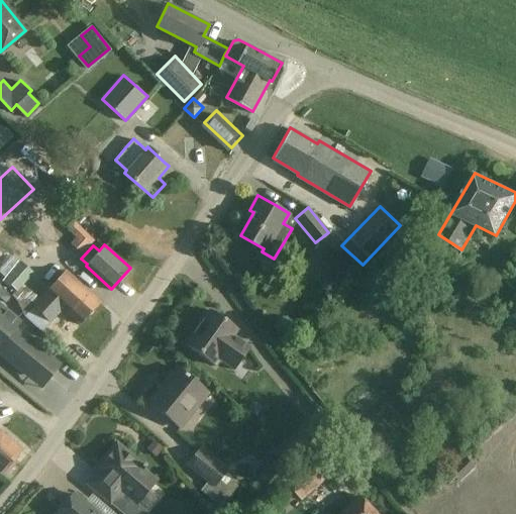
[(339,248),(323,254),(331,274),(347,268),(339,248)]
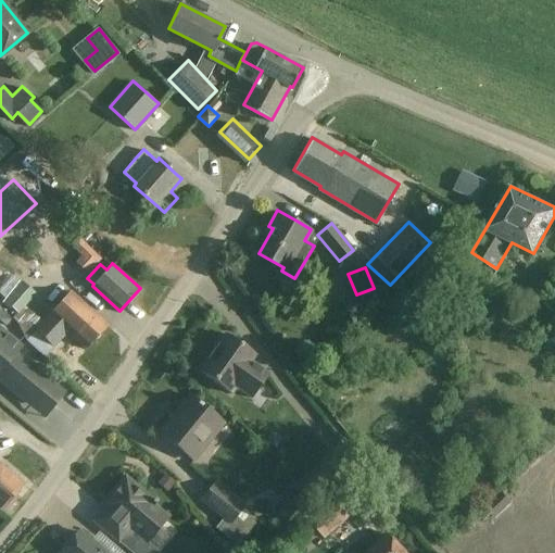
[(22,279),(4,300),(17,311),(19,312),(25,304),(36,292),(22,279)]
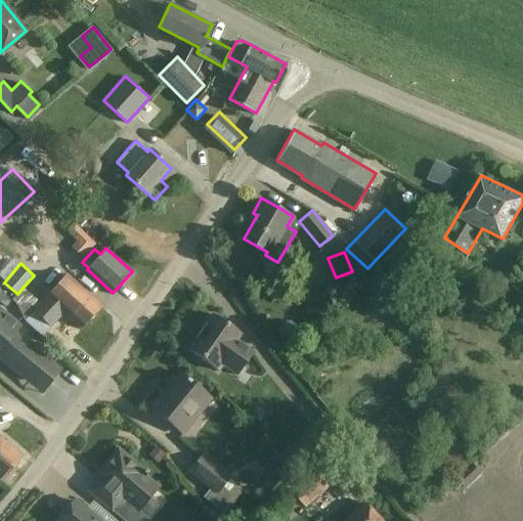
[(31,294),(18,307),(22,313),(22,314),(24,318),(27,321),(42,335),(63,311),(82,328),(102,305),(87,292),(67,273),(40,302),(31,294)]
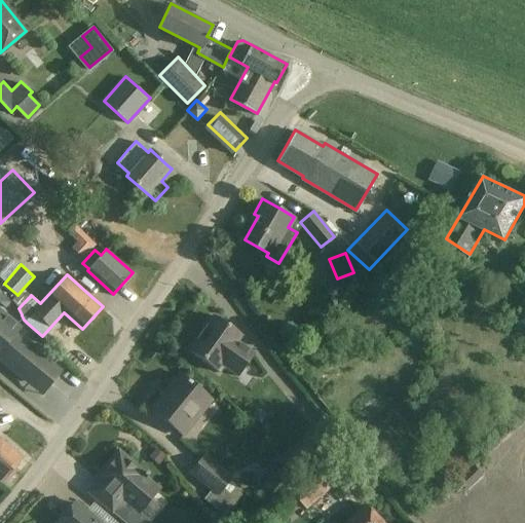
[(0,288),(0,300),(6,306),(10,301),(0,288)]
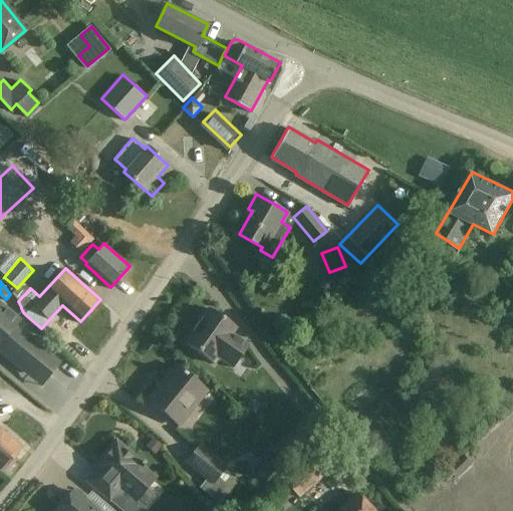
[(0,331),(35,360),(44,349),(14,325),(20,319),(0,303),(0,331)]
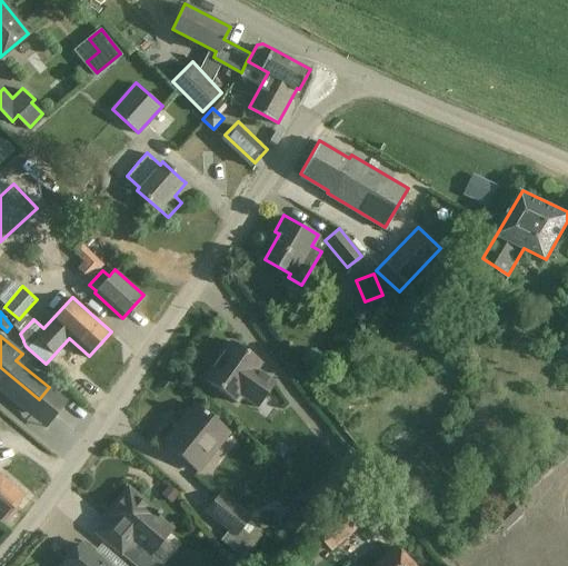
[(257,368),(261,361),(246,350),(248,347),(236,339),(235,341),(231,339),(206,377),(238,400),(242,394),(258,405),(275,380),(257,368)]
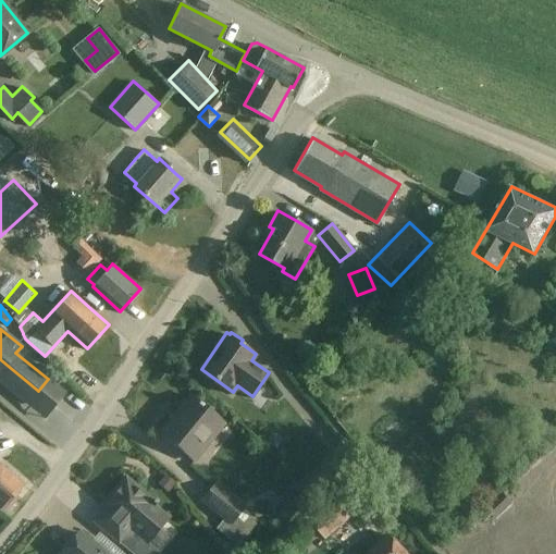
[(0,379),(28,403),(38,391),(0,359),(0,379)]
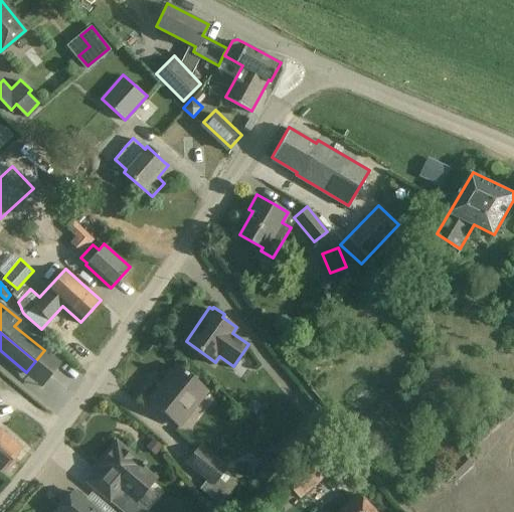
[(176,364),(147,399),(148,400),(148,399),(151,402),(179,424),(184,417),(180,414),(202,387),(176,365),(176,364)]
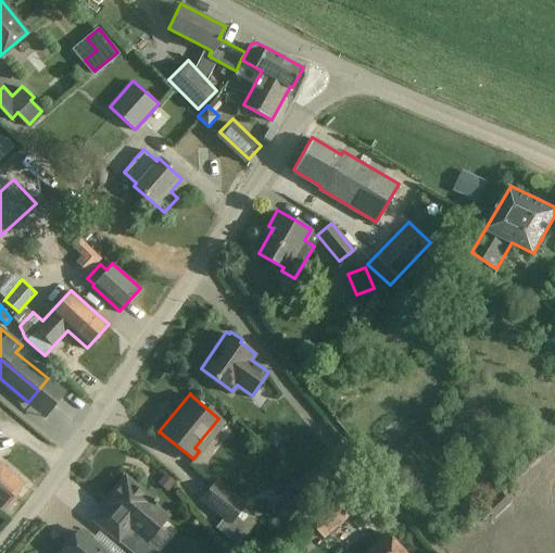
[(23,482),(0,462),(0,508),(23,482)]
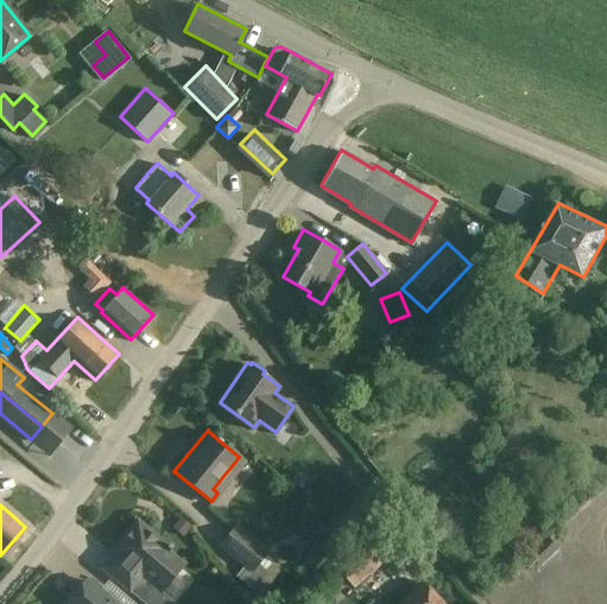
[(347,555),(374,529),(359,513),(332,539),(347,555)]
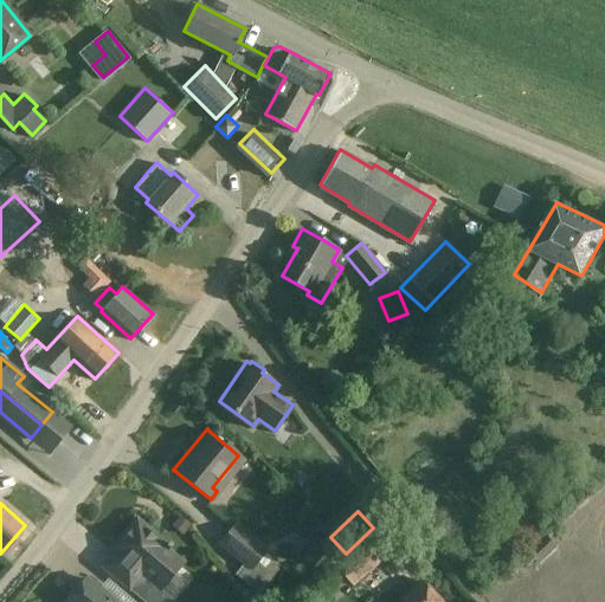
[(181,513),(173,524),(182,532),(191,523),(181,513)]
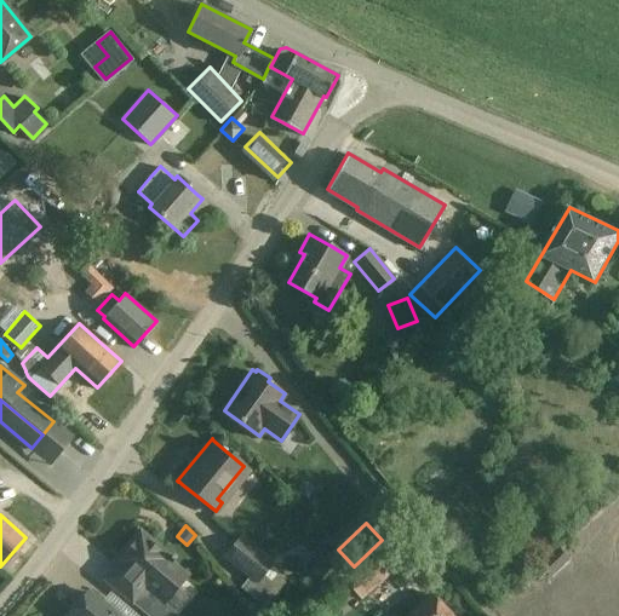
[(129,574),(116,589),(148,615),(175,615),(178,612),(165,602),(188,574),(172,560),(176,557),(172,554),(172,556),(139,529),(113,560),(129,574)]
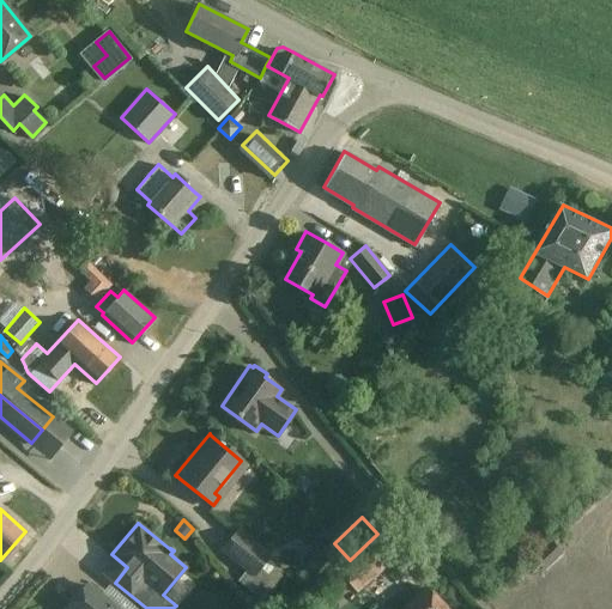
[(285,570),(237,531),(223,549),(248,568),(238,579),(262,598),(285,570)]
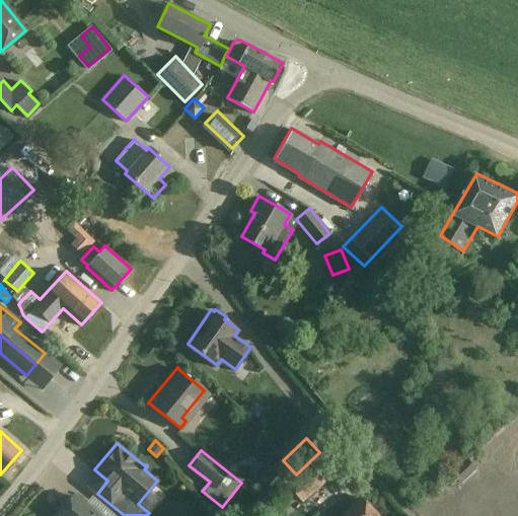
[(279,472),(284,466),(270,455),(265,461),(279,472)]
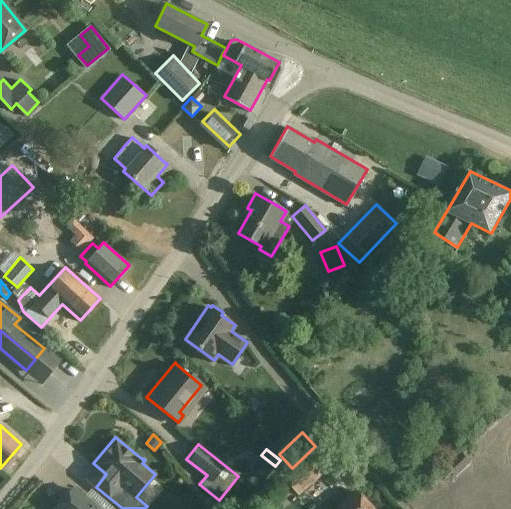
[(329,467),(317,453),(287,479),(300,493),(329,467)]
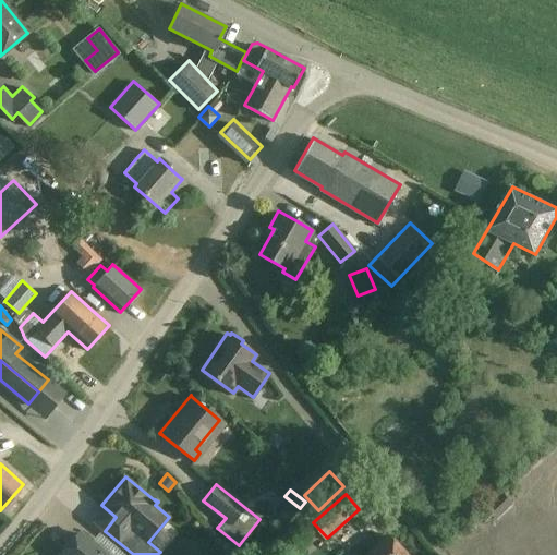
[(106,554),(96,545),(79,531),(59,554),(106,554)]
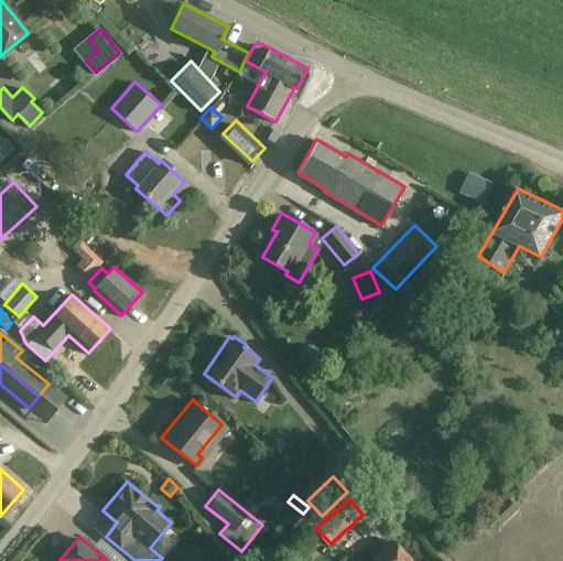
[(414,560),(394,539),(371,560),(414,560)]
